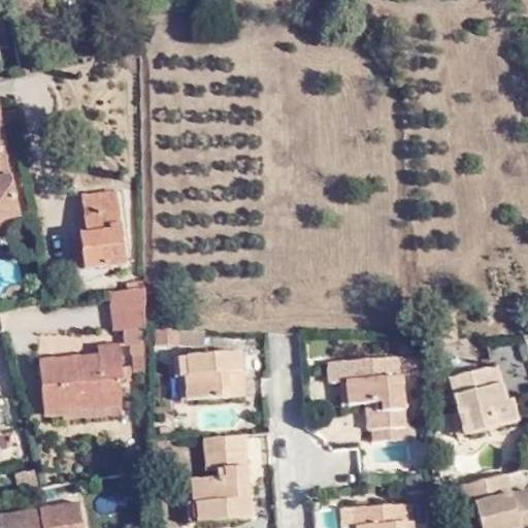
[(0,221),(12,219),(17,219),(0,130),(0,126),(15,123),(11,105),(0,106),(0,221)]
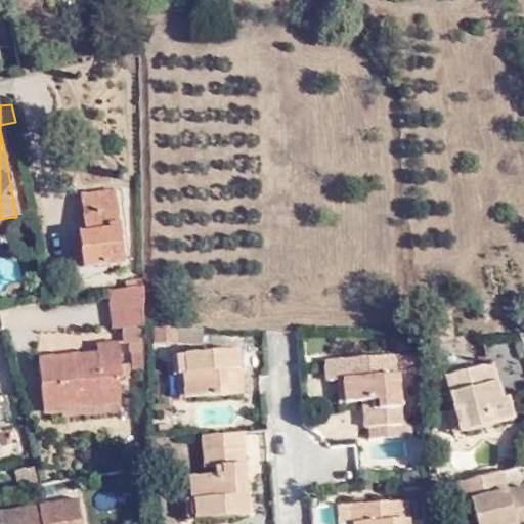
[(86,233),(79,233),(83,268),(123,263),(115,191),(81,195),(84,223),(86,233)]
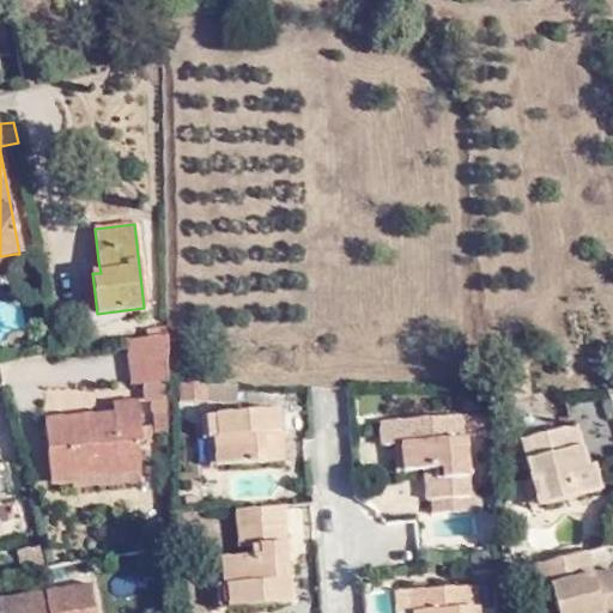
[(0,274),(18,272),(14,254),(0,256),(0,274)]
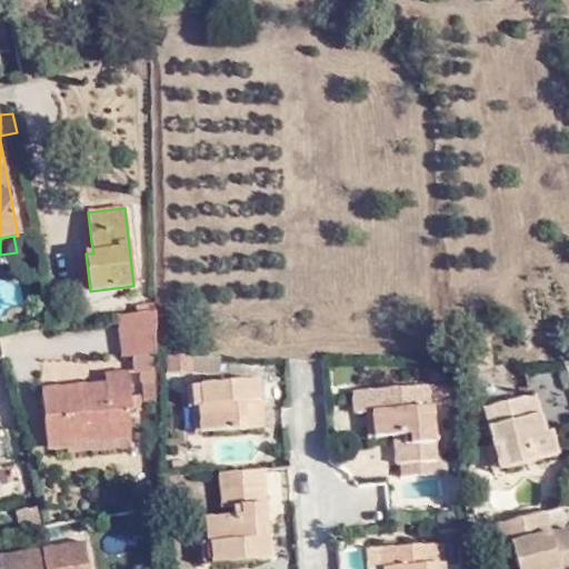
[(151,355),(156,355),(155,312),(119,316),(123,356),(135,355),(135,372),(141,372),(152,370),(151,356),(151,355)]
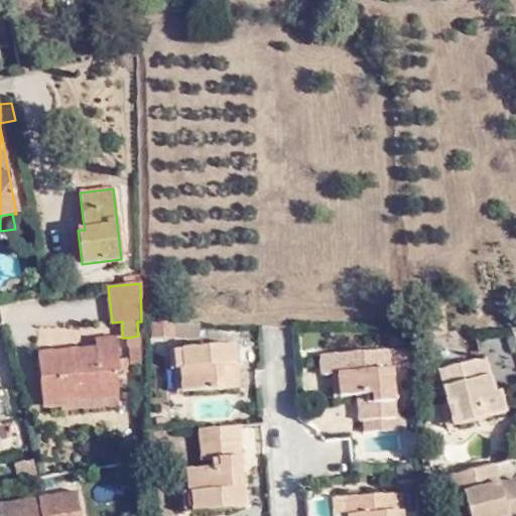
[(160,324),(151,323),(150,339),(174,340),(173,324),(160,324)]
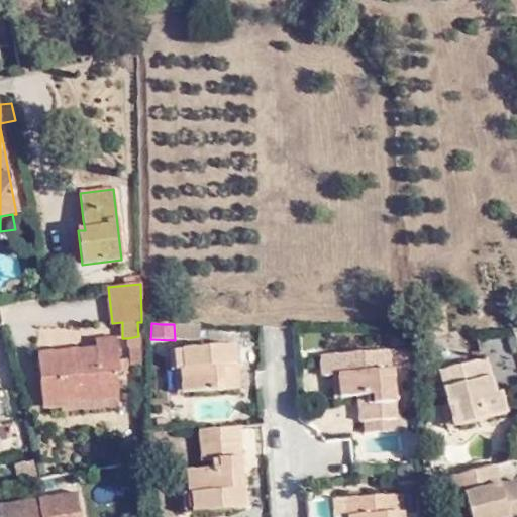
[(199,341),(199,324),(174,324),(175,340),(199,341)]
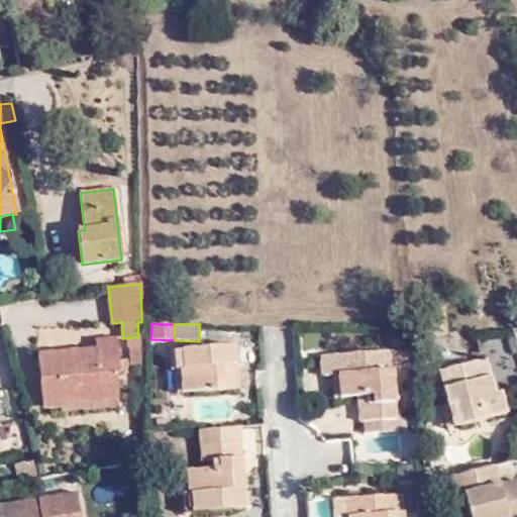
[(139,366),(138,336),(128,338),(127,348),(130,348),(129,367),(139,366)]
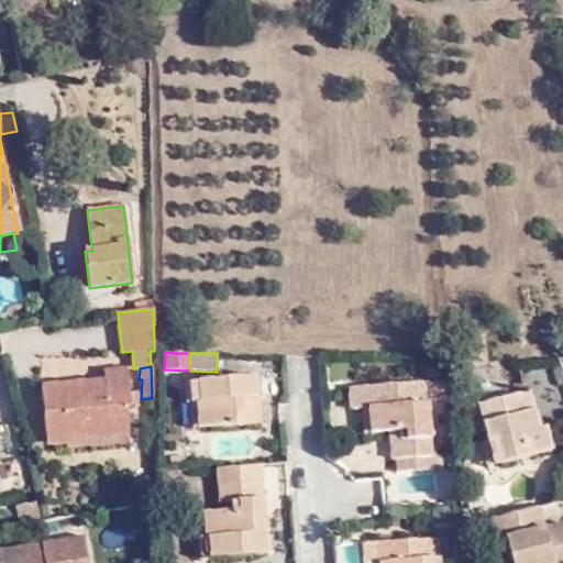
[(90,387),(90,381),(40,385),(45,441),(64,439),(65,449),(130,443),(127,408),(140,407),(139,393),(130,394),(128,367),(103,370),(103,379),(103,386),(90,387)]
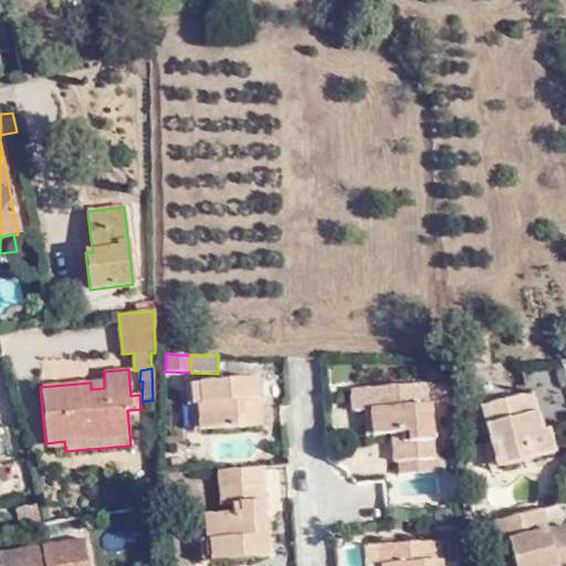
[(255,400),(258,400),(255,378),(198,383),(199,405),(197,405),(198,430),(244,427),(263,426),(262,406),(257,407),(255,400)]
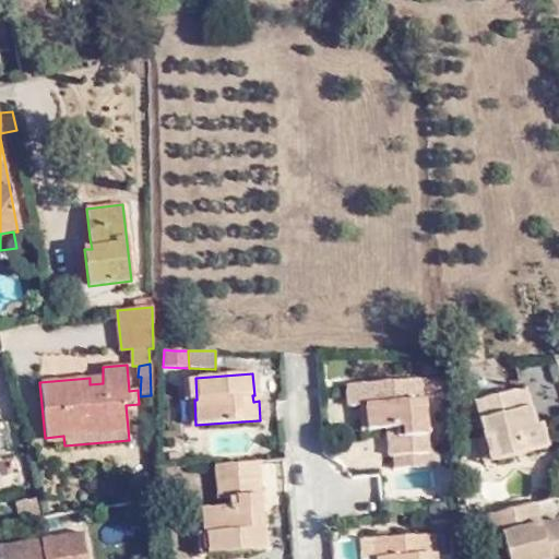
[(197,400),(195,378),(187,379),(189,401),(188,401),(190,426),(195,425),(194,400),(197,400)]
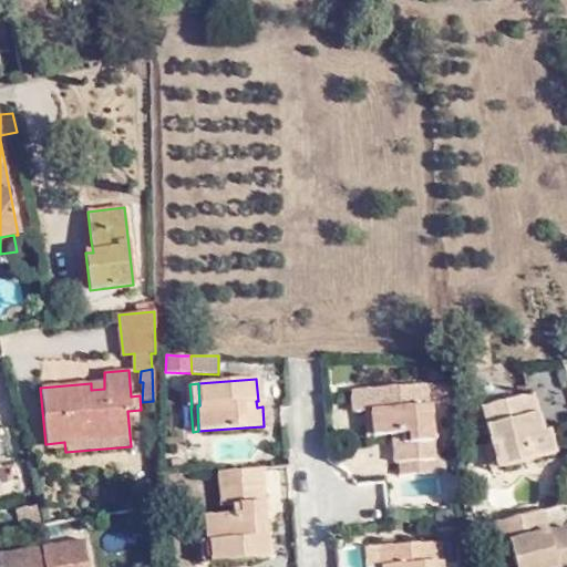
[(397,434),(399,462),(400,475),(436,473),(430,384),(350,391),(352,412),(363,412),(371,412),(373,436),(390,435),(397,434)]
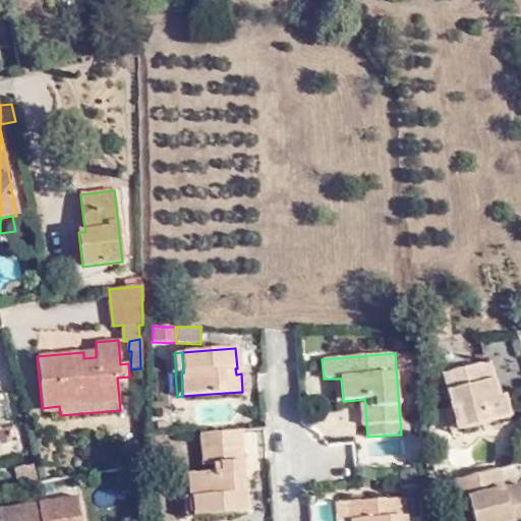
[(460,406),(465,428),(511,417),(505,394),(499,396),(497,388),(493,388),(490,381),(495,379),(489,361),(443,372),(450,408),(460,406)]
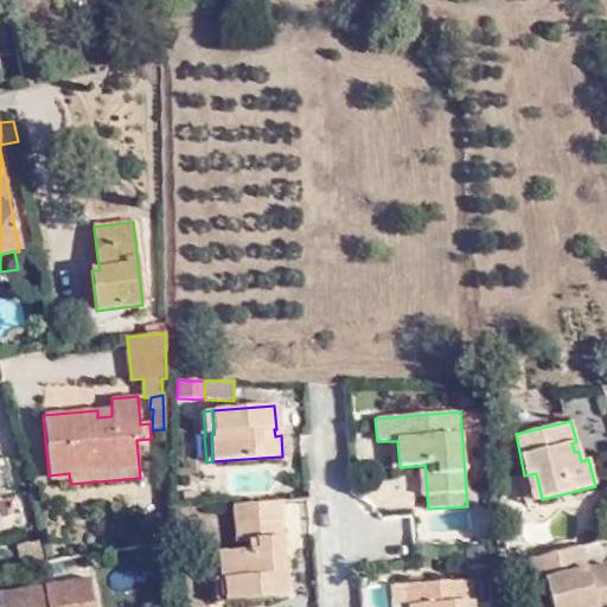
[(397,441),(389,441),(391,468),(400,467),(397,441)]
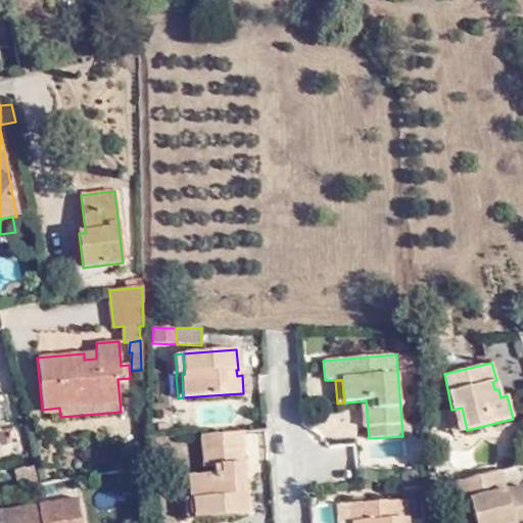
[(447,435),(467,430),(462,408),(452,410),(442,412),(447,435)]
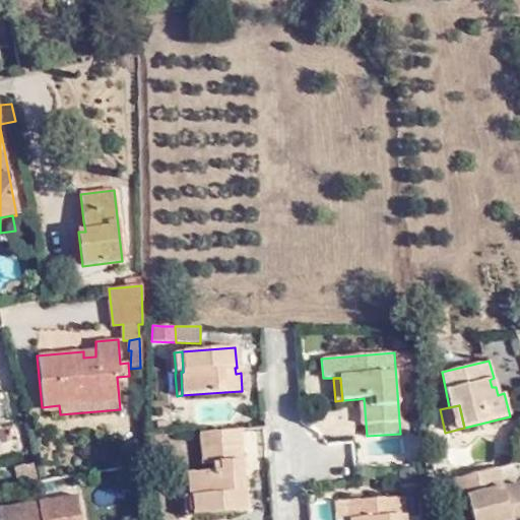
[(241,430),(219,431),(199,433),(202,471),(187,473),(189,496),(192,496),(194,517),(245,513),(243,466),(237,467),(237,461),(242,461),(244,460),(241,430)]
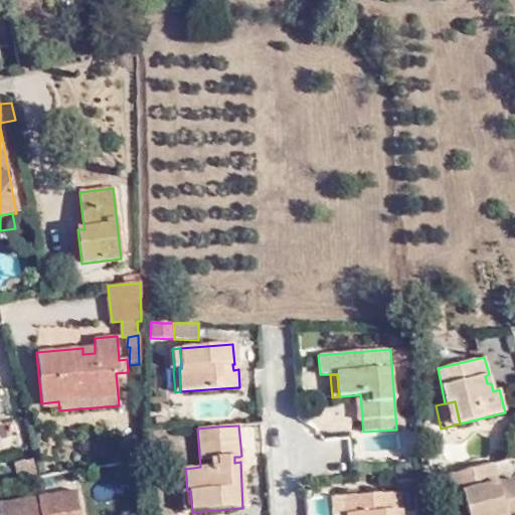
[(15,478),(34,476),(32,458),(13,461),(15,478)]
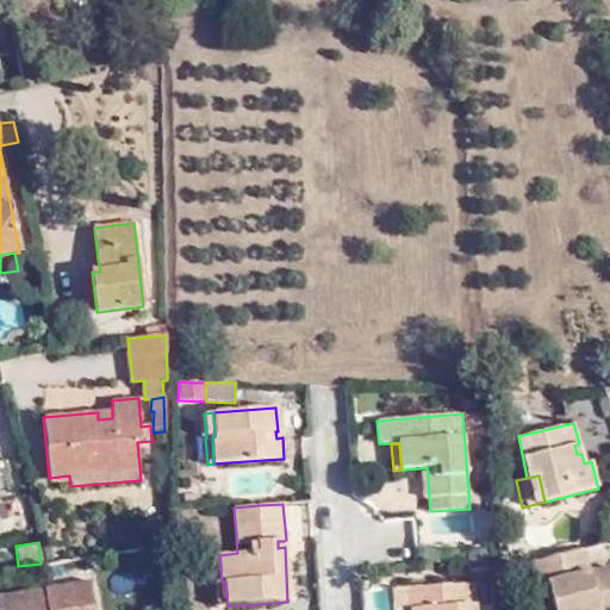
[(583,548),(570,552),(577,576),(590,571),(583,548)]
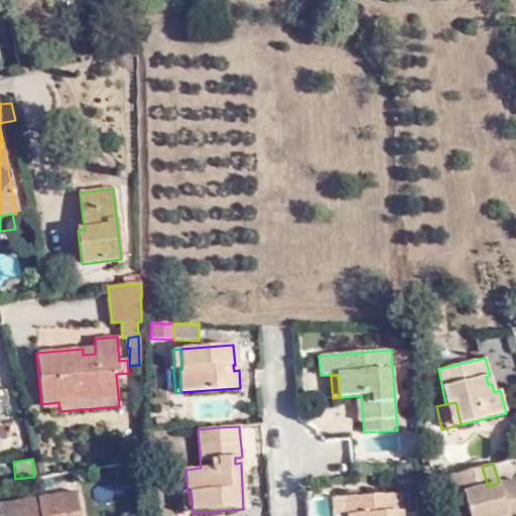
[(488,487),(482,467),(447,476),(453,497),(463,495),(467,515),(515,515),(515,479),(499,483),(488,487)]
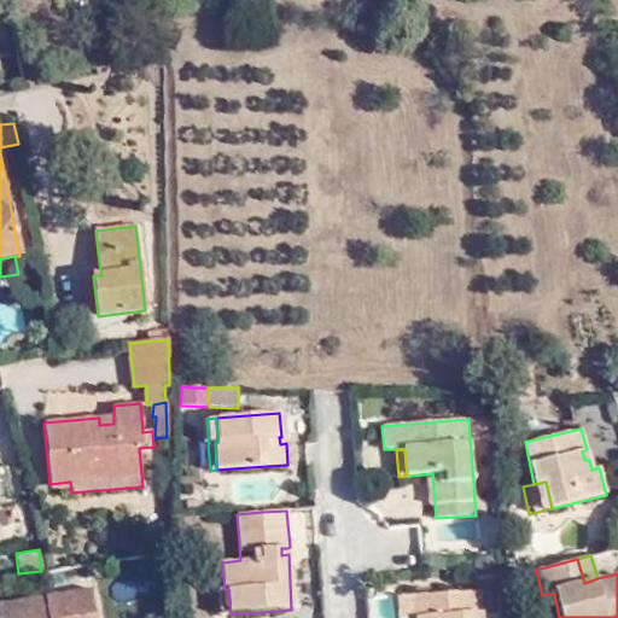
[(225,589),(222,563),(214,563),(215,590),(217,590),(220,614),(231,614),(228,589),(225,589)]
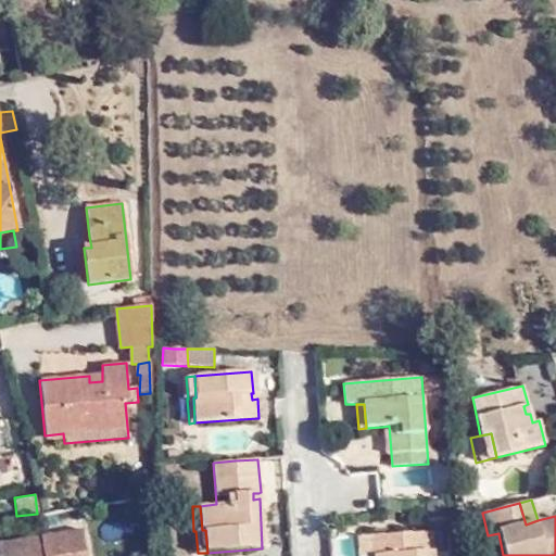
[(87,555),(83,529),(39,536),(41,547),(0,553),(0,555),(87,555)]
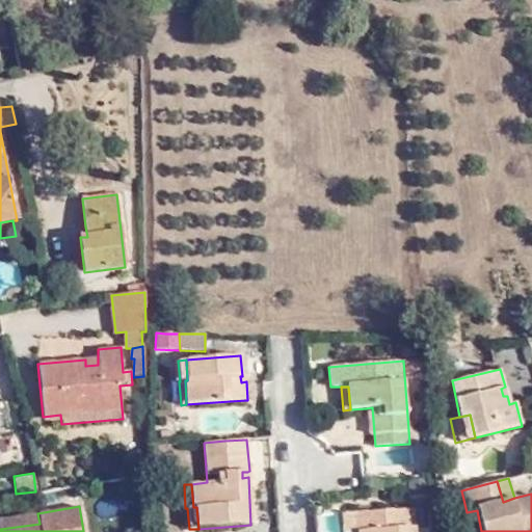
[(415,531),(414,509),(343,513),(343,531),(415,531)]
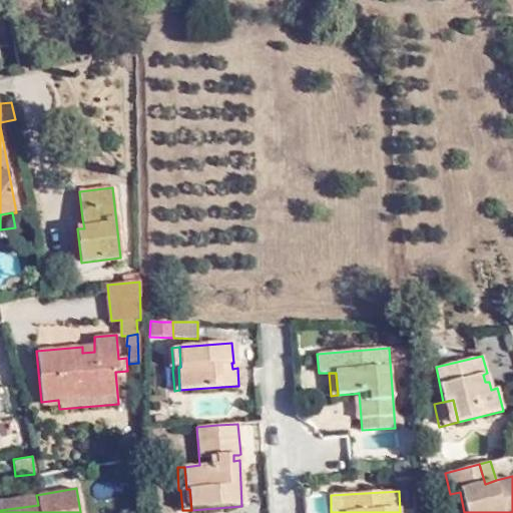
[(0,510),(38,505),(36,495),(0,500),(0,510)]
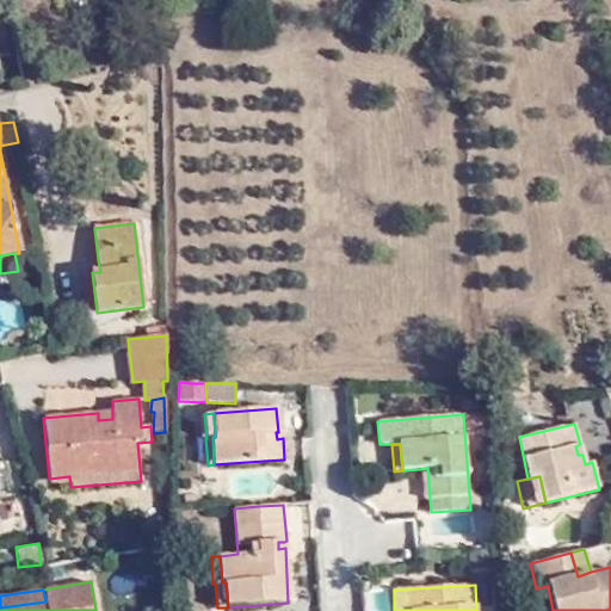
All buildings are outlined.
